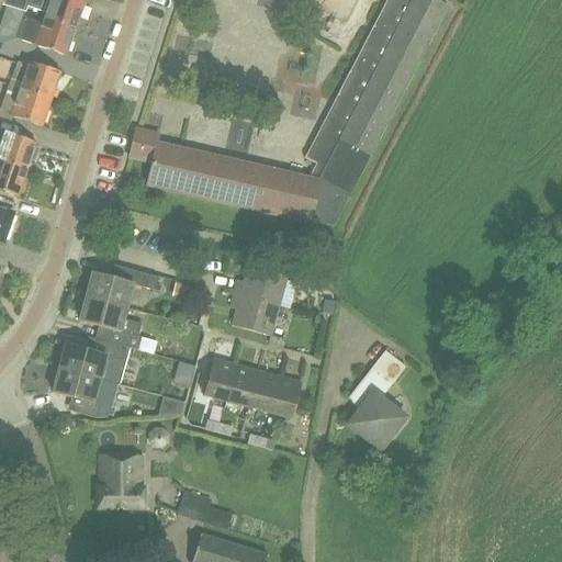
[(46,13),(44,18),(75,29),(85,2),(79,0),(3,0),(2,3),(24,11),(26,7),(46,13)]
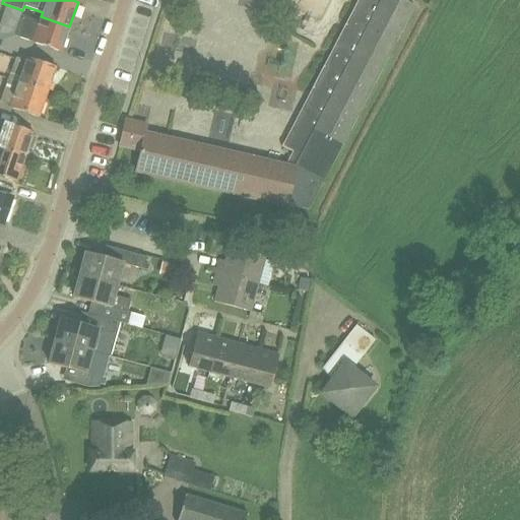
[(136,171),(289,206),(308,210),(323,182),(324,182),(415,5),(404,0),(359,0),(283,146),(294,151),(286,166),(146,134),(148,125),(127,120),(121,146),(141,150),(136,171)]
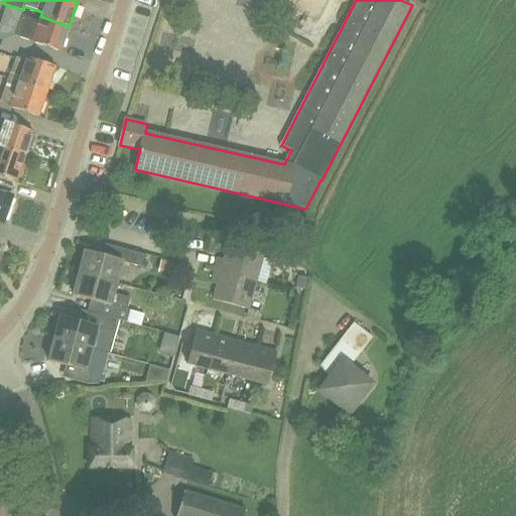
[(60,51),(69,26),(40,16),(38,21),(21,15),(14,34),(32,40),(31,41),(60,51)]
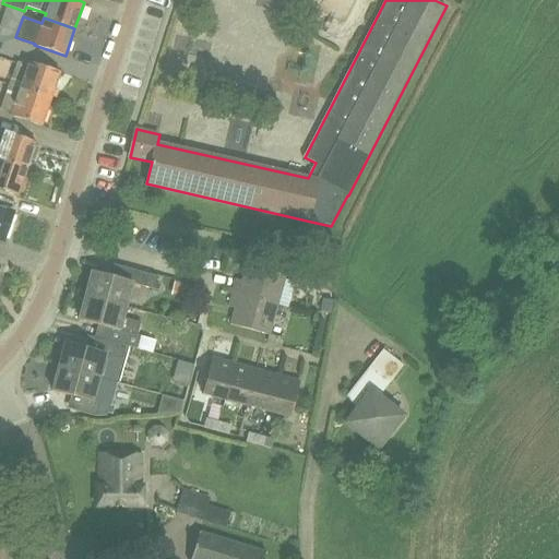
[(20,88),(50,99),(60,72),(28,62),(27,66),(18,62),(12,79),(22,83),(20,88)]
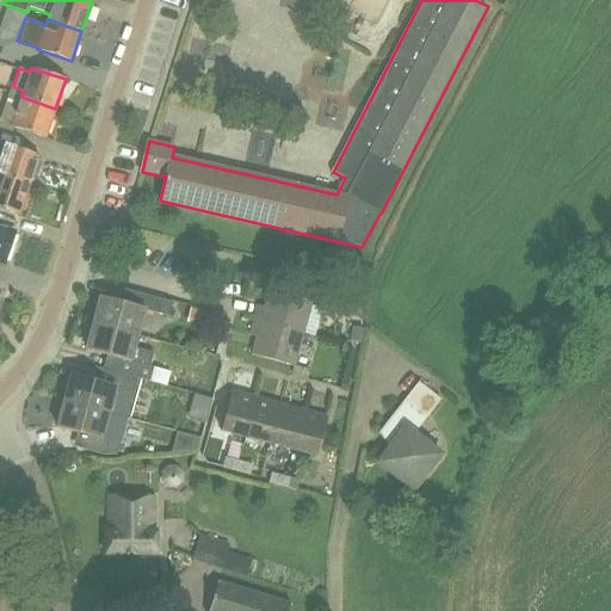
[(45,139),(55,109),(22,97),(11,93),(2,118),(13,122),(11,127),(45,139)]
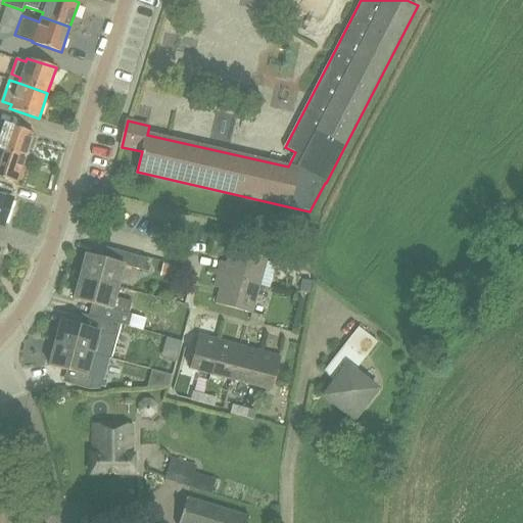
[(483,129),(491,138),(500,130),(491,122),(483,129)]
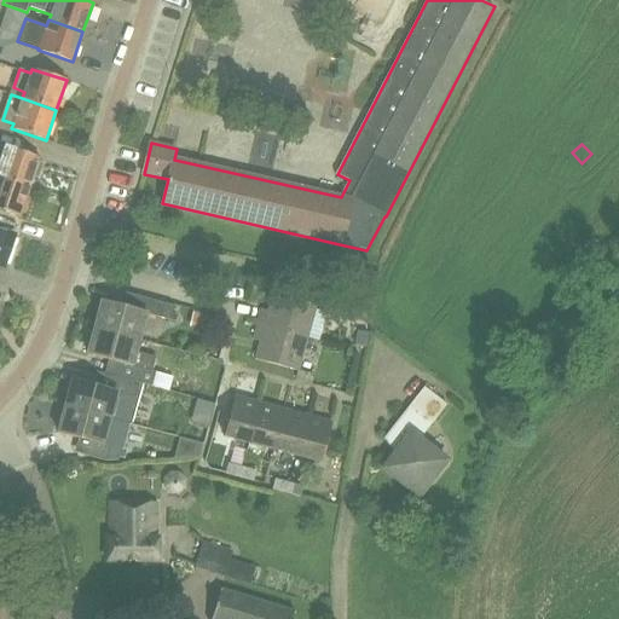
[(0,177),(29,187),(34,177),(38,178),(42,163),(38,162),(40,158),(5,146),(4,150),(0,148),(0,177)]
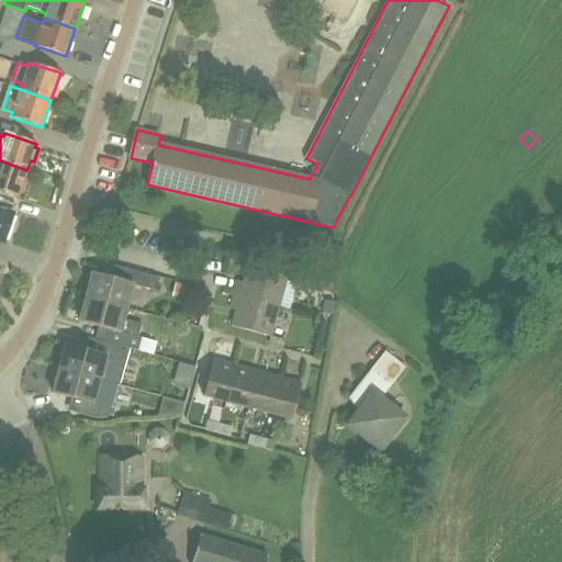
[(537,139),(528,148),(537,157),(546,148),(537,139)]
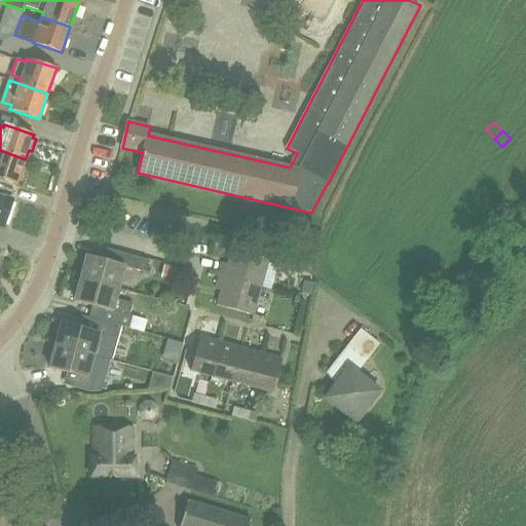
[(0,150),(0,179),(16,185),(25,159),(0,150)]
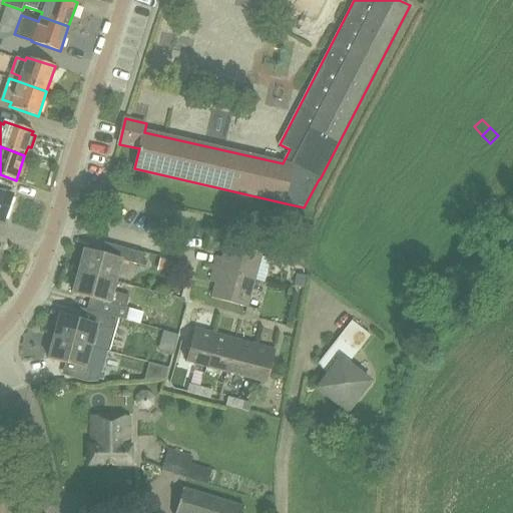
[(409,189),(418,198),(427,189),(418,180),(409,189)]
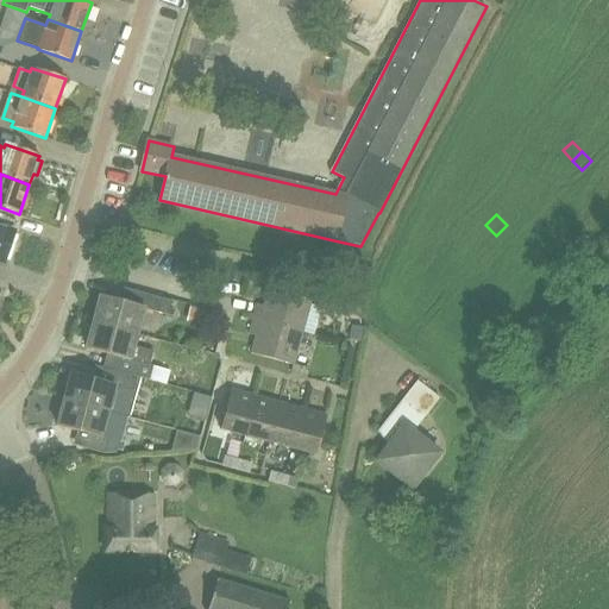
[(507,225),(496,236),(507,246),(518,236),(507,225)]
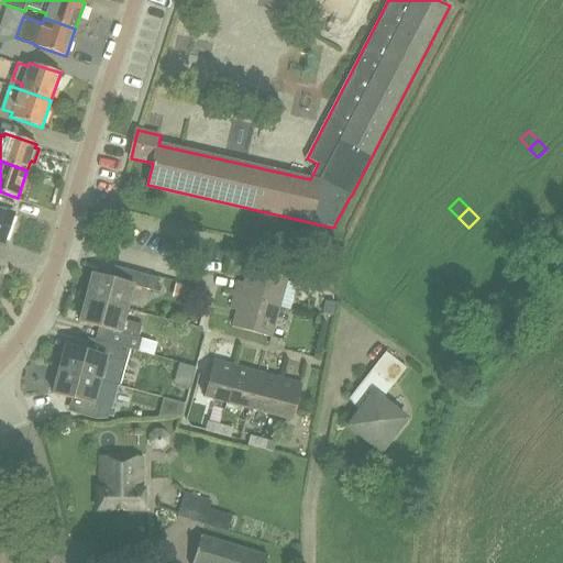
[(0,239),(3,241),(3,238),(8,239),(13,225),(9,223),(12,213),(0,209),(0,239)]
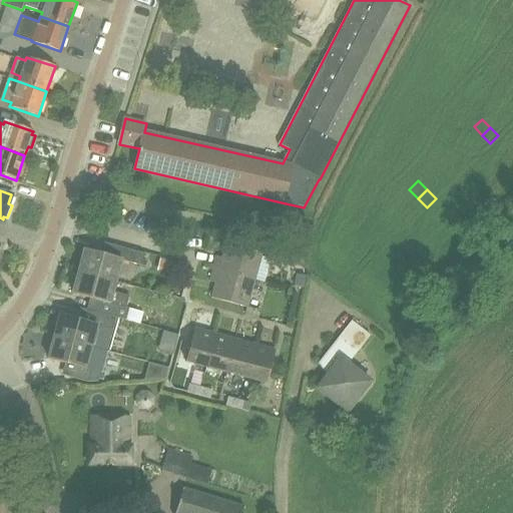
[(441,221),(450,230),(459,221),(450,212),(441,221)]
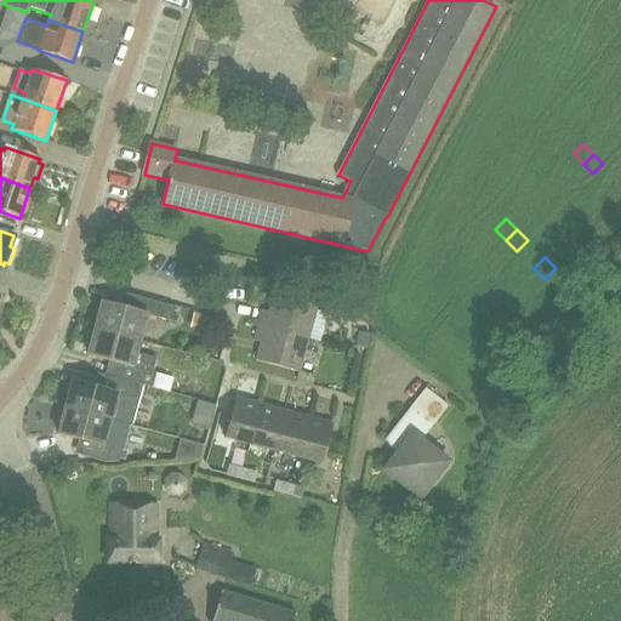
[(556,268),(545,279),(556,290),(567,279),(556,268)]
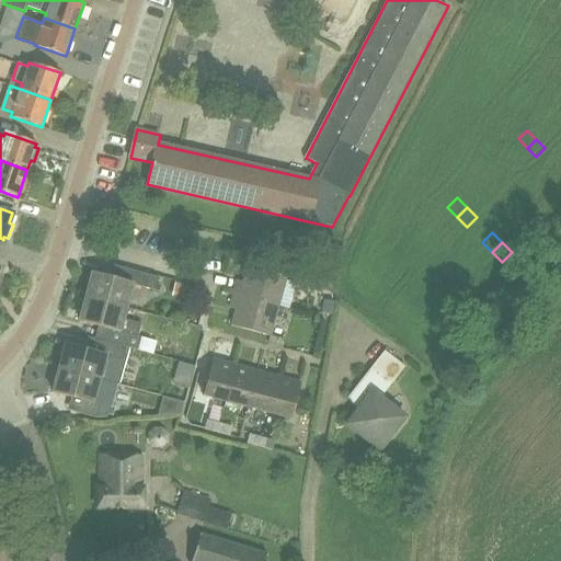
[(238,282),(235,295),(279,307),(287,277),(248,266),(243,283),(238,282)]
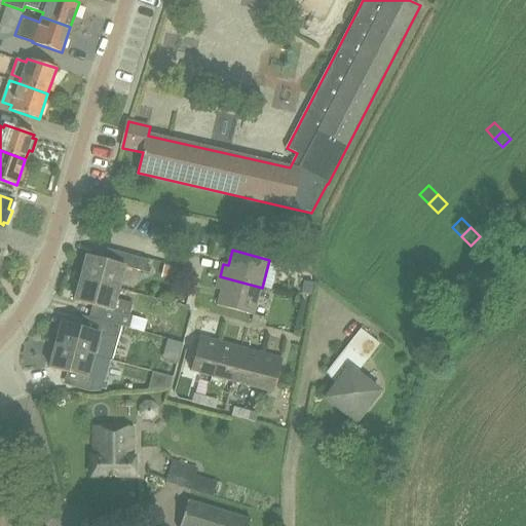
[(81,279),(119,289),(125,266),(145,272),(148,260),(117,252),(114,263),(87,256),(81,279)]
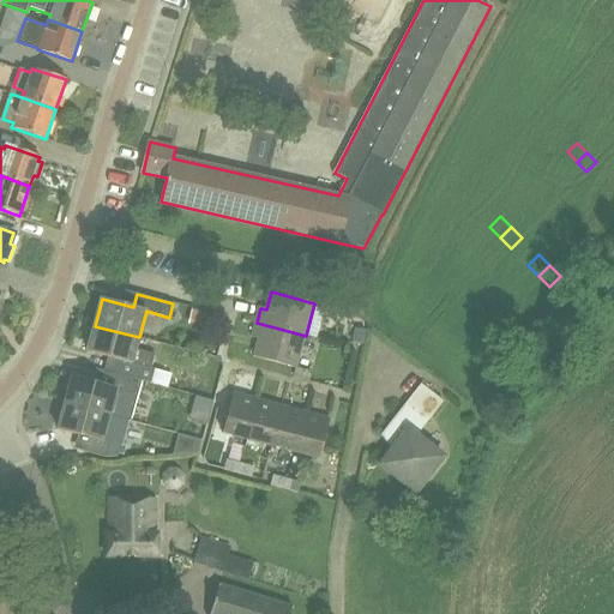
[(306,336),(257,323),(252,338),(259,339),(254,357),(296,368),(306,336)]
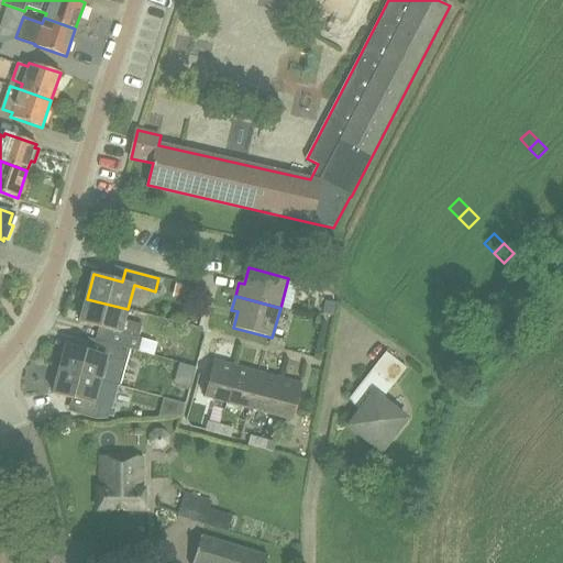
[(124,321),(128,309),(87,299),(80,322),(109,329),(106,342),(98,340),(98,341),(128,349),(128,348),(139,351),(142,339),(138,338),(141,326),(124,321)]
